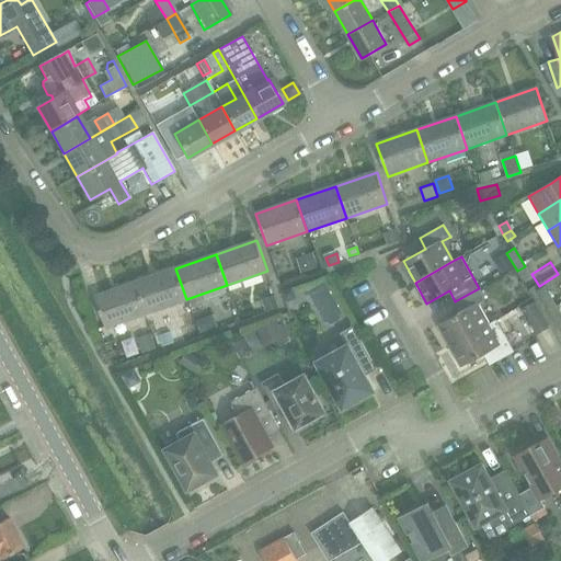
[(525,266),(517,271),(524,282),(531,277),(525,266)]
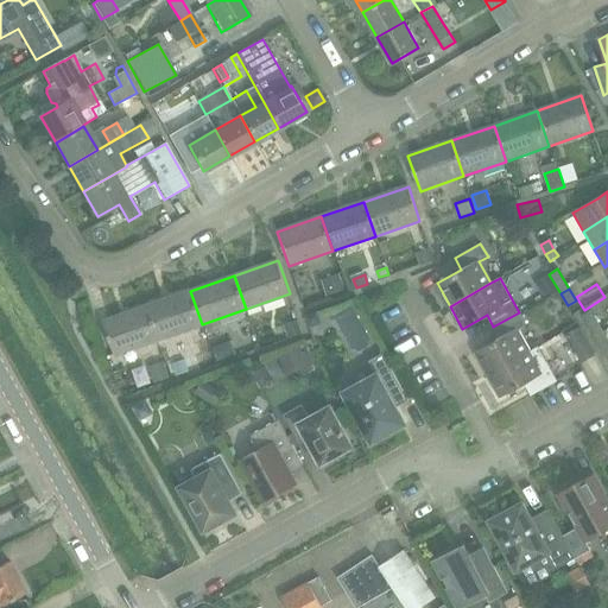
[(146,306),(159,340),(176,334),(182,348),(207,339),(202,324),(190,291),(146,306)]
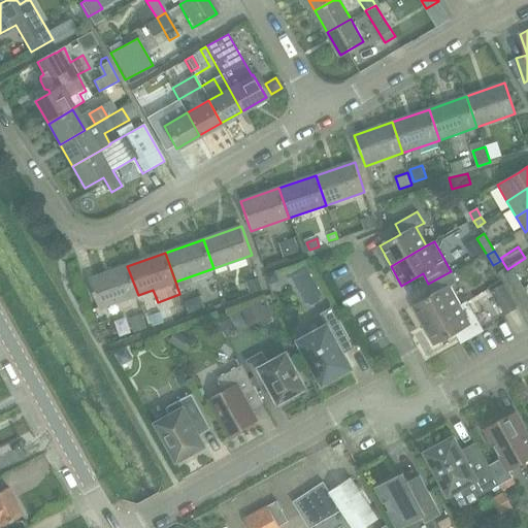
[(100,309),(119,302),(138,295),(127,266),(89,279),(100,309)]
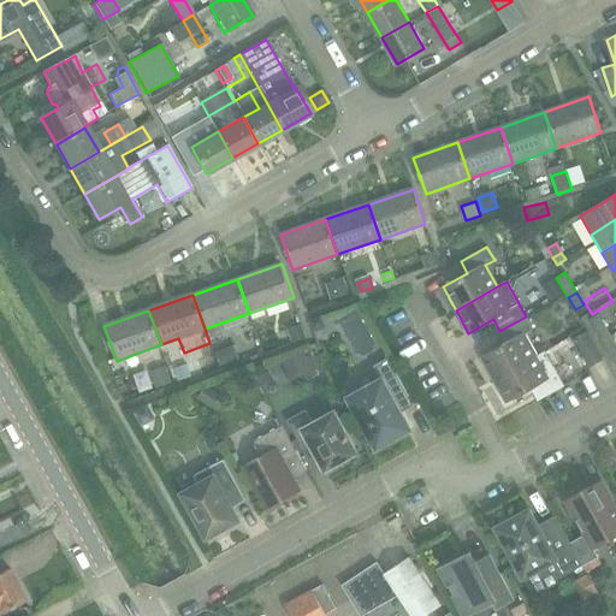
[(596,331),(604,326),(598,315),(590,320),(596,331)]
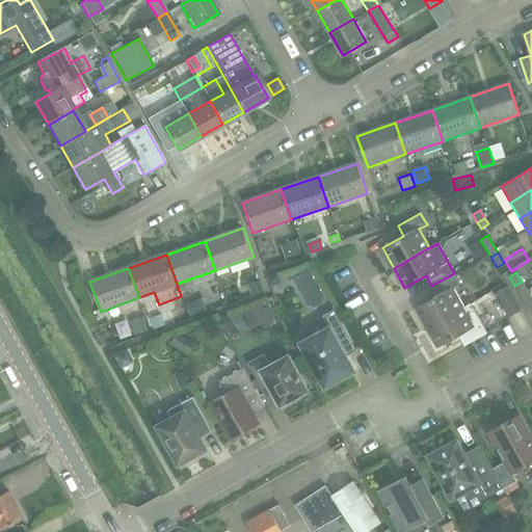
[(454,273),(431,286),(436,296),(416,308),(427,327),(463,308),(452,289),(460,285),(454,273)]
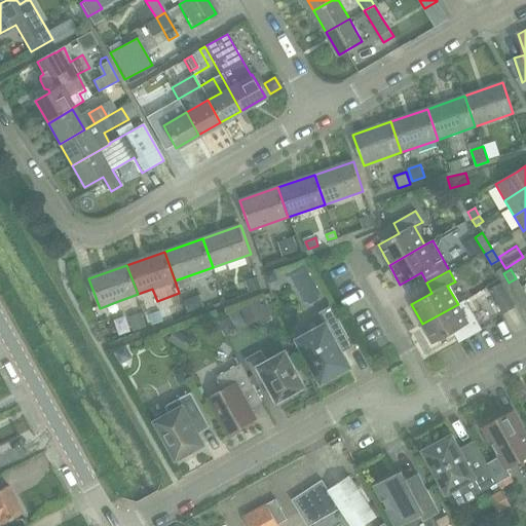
[(256,277),(246,282),(249,292),(260,289),(256,277)]
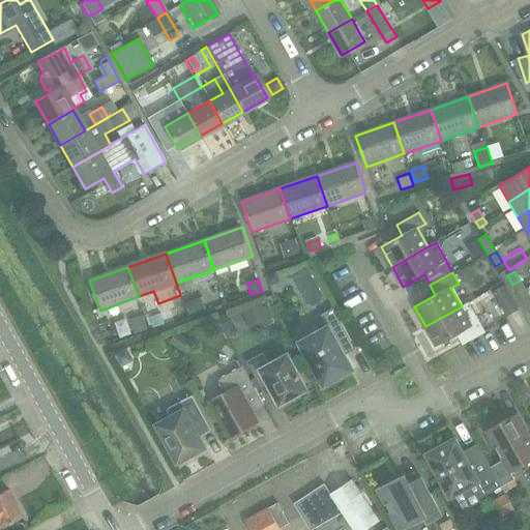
[(522,300),(529,296),(520,281),(512,285),(522,300)]
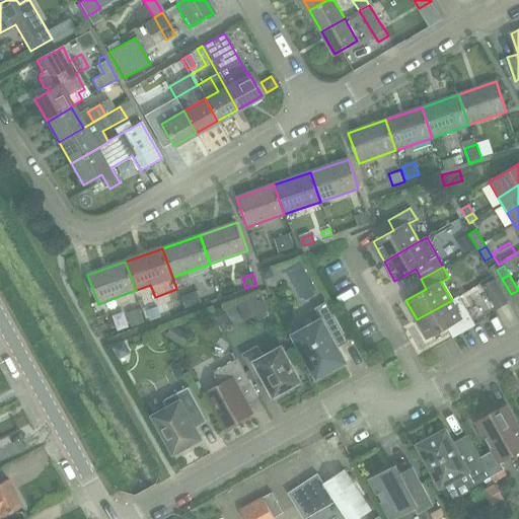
[(497,309),(507,303),(495,281),(484,287),(497,309)]
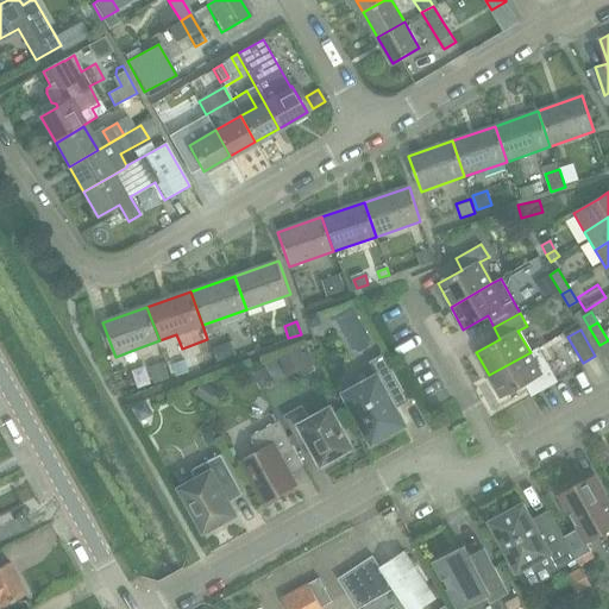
[(230,341),(213,349),(218,362),(234,356),(230,341)]
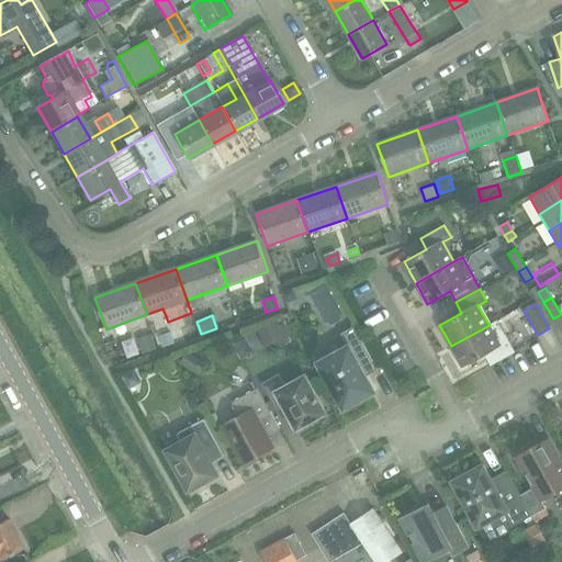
[(276,321),(256,330),(265,347),(284,337),(276,321)]
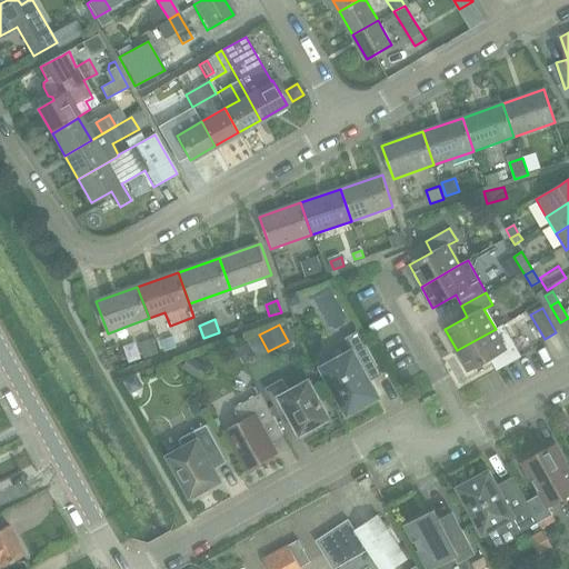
[(490,359),(497,370),(521,357),(503,325),(496,329),(457,350),(468,372),(490,359)]
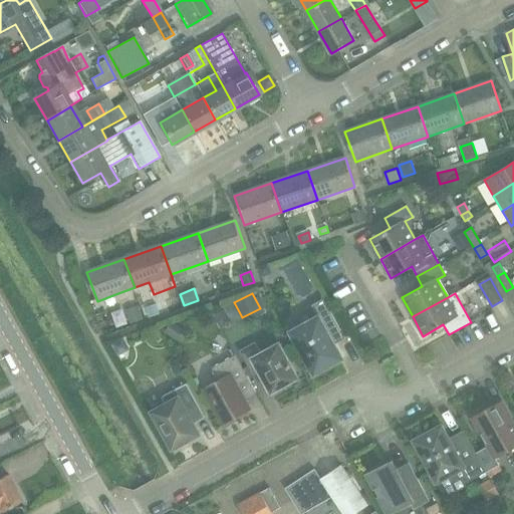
[(318,317),(291,332),(314,373),(342,358),(334,344),(344,338),(340,330),(323,299),(311,305),(318,317)]
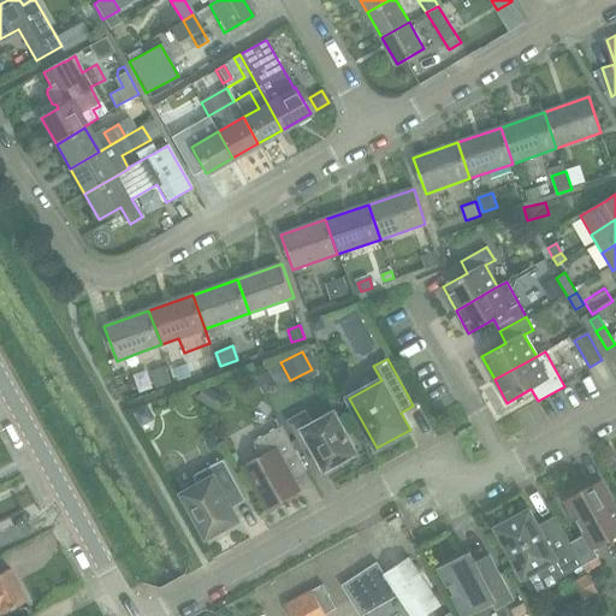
[(187,366),(175,369),(178,380),(190,377),(187,366)]
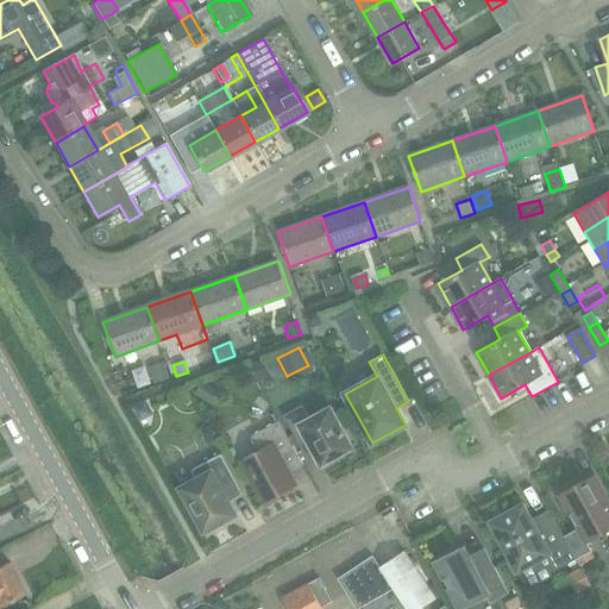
[(163,364),(149,369),(154,383),(168,378),(163,364)]
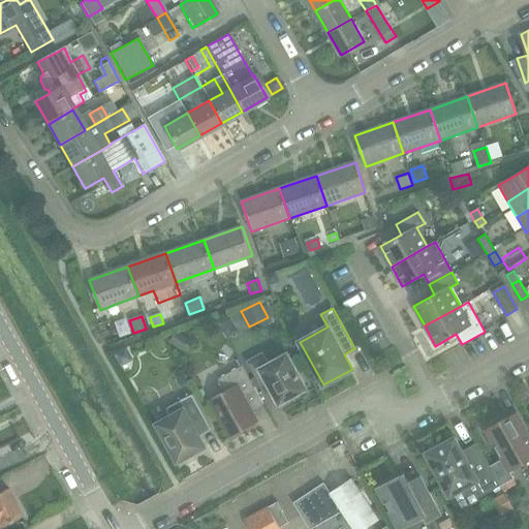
[(176,332),(168,342),(181,350),(188,340),(176,332)]
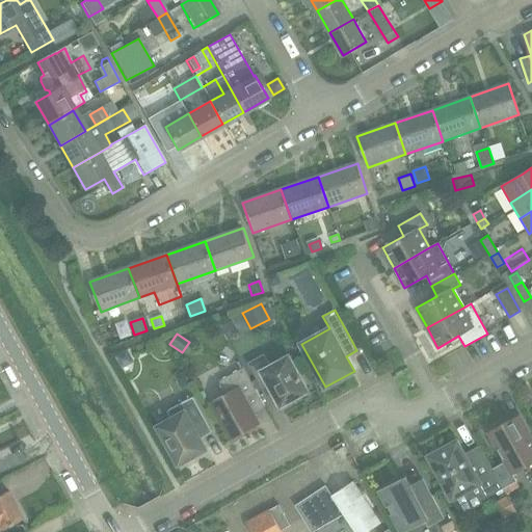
[(127,351),(115,357),(122,368),(132,362),(127,351)]
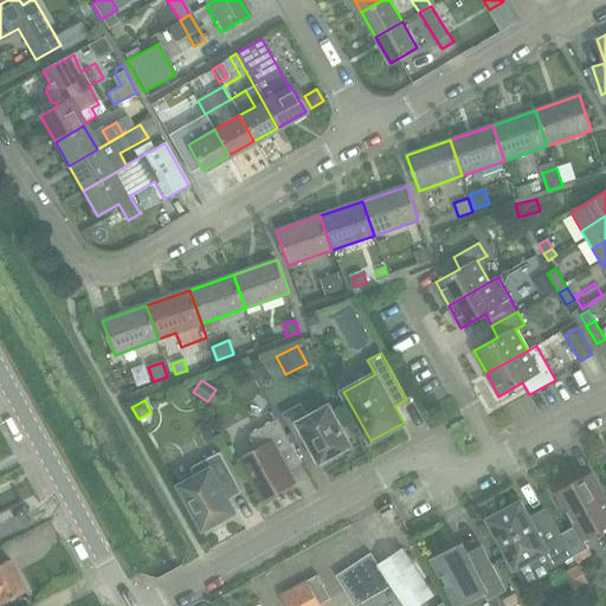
[(305,437),(308,442),(320,463),(352,445),(329,405),(308,417),(301,404),(282,413),(297,442),(305,437)]
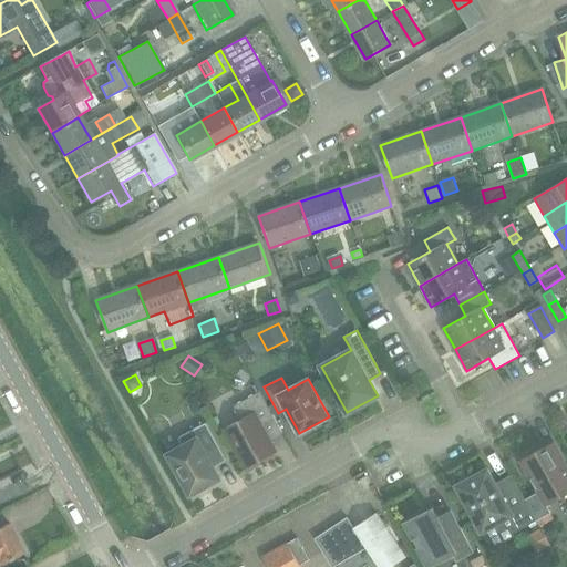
[(225,430),(246,468),(276,452),(259,423),(272,416),(259,392),(233,406),(240,421),(225,430)]
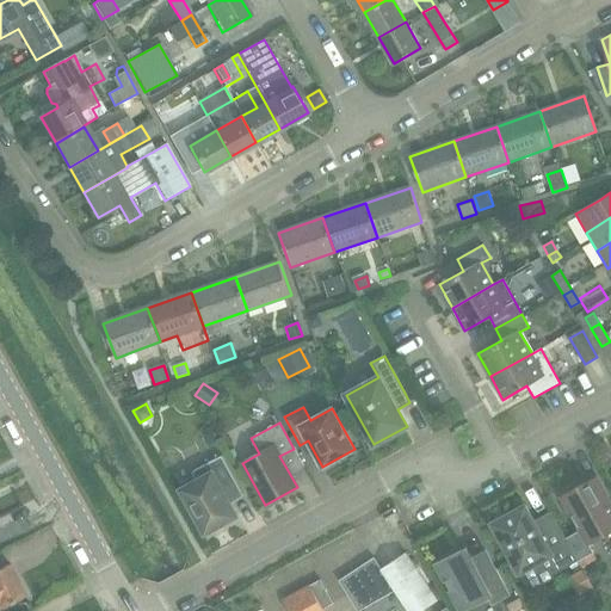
[(205,534),(227,522),(236,516),(230,504),(244,497),(222,456),(192,473),(196,481),(180,489),(205,534)]
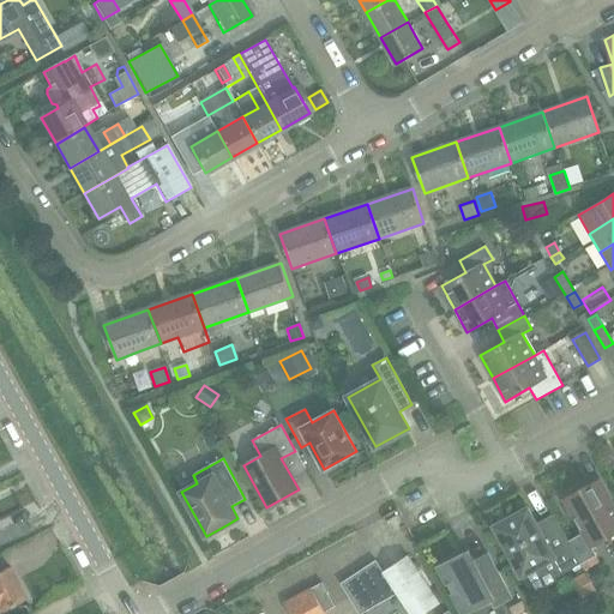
[(576,494),(565,500),(577,521),(583,533),(569,541),(581,564),(596,555),(590,546),(613,533),(613,506),(612,501),(600,481),(589,487),(588,486),(575,492),(576,494)]
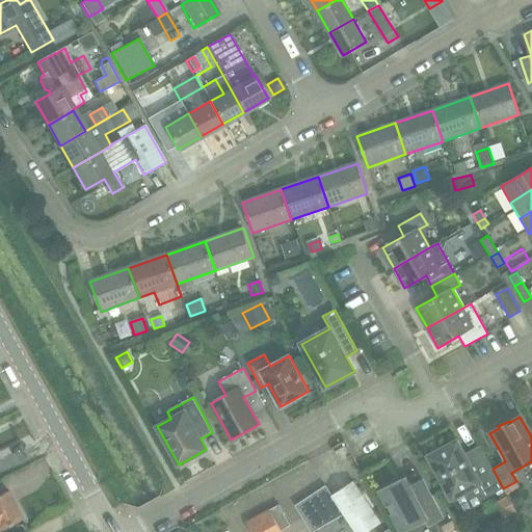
[(457,440),(428,456),(452,500),(468,490),(469,494),(485,499),(503,488),(493,469),(484,454),(470,461),(457,440)]
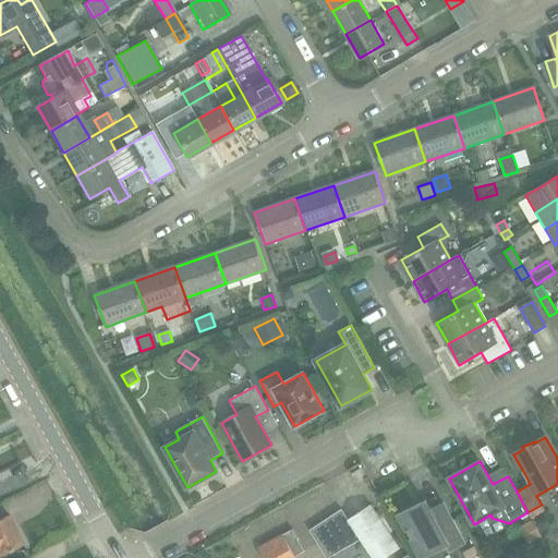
[(399,514),(409,534),(421,557),(422,557),(448,544),(450,550),(464,543),(453,523),(443,504),(441,505),(443,507),(432,512),(429,507),(425,500),(399,514)]
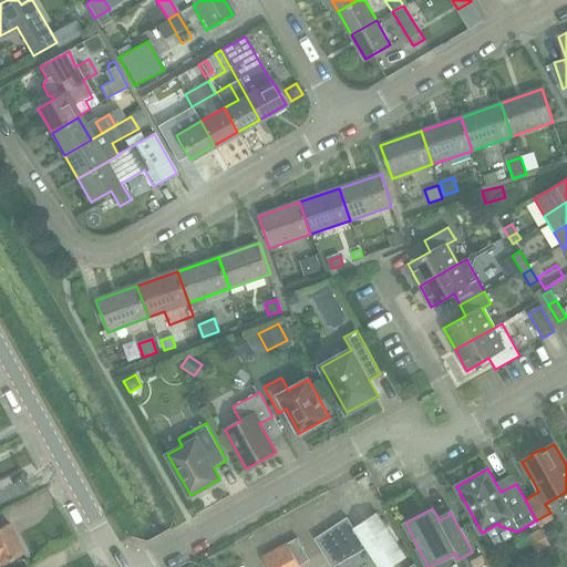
[(315,539),(327,557),(329,560),(361,539),(379,566),(390,566),(405,558),(375,513),(353,528),(347,518),(315,539)]
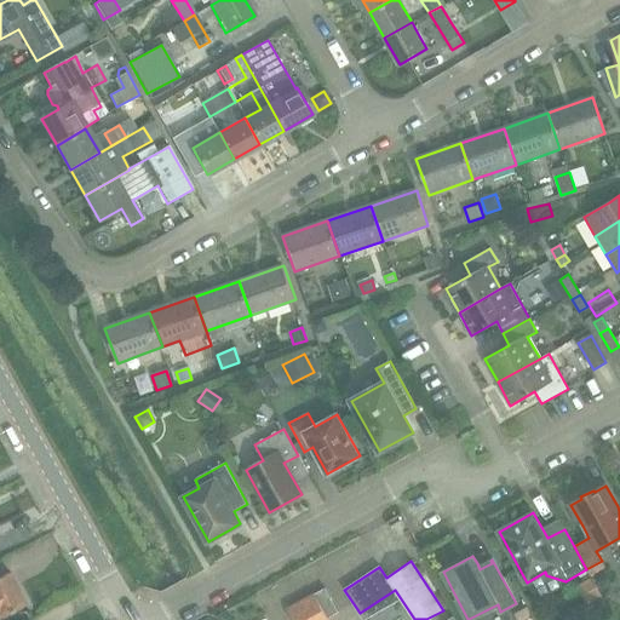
[(0,615),(24,603),(9,572),(0,575),(0,615)]
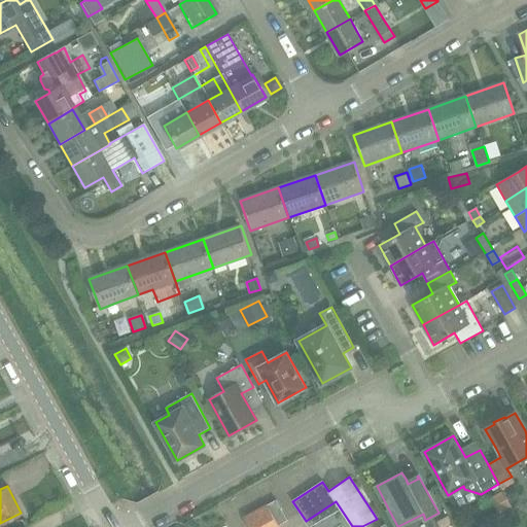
[(248,526),(279,526),(278,524),(287,519),(276,500),(244,518),(248,526)]
